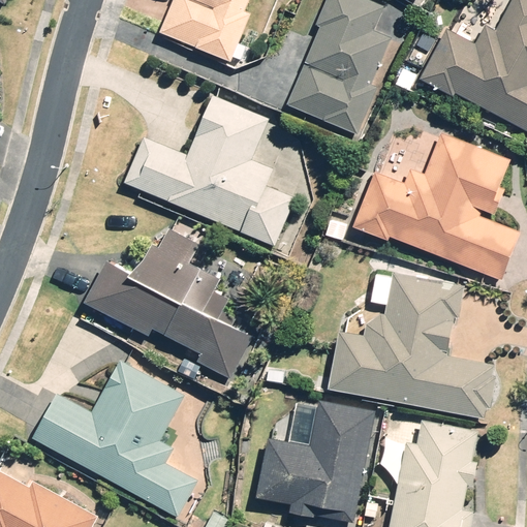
[(169,0),(157,32),(229,62),(250,13),(244,10),(248,0),(169,0)]
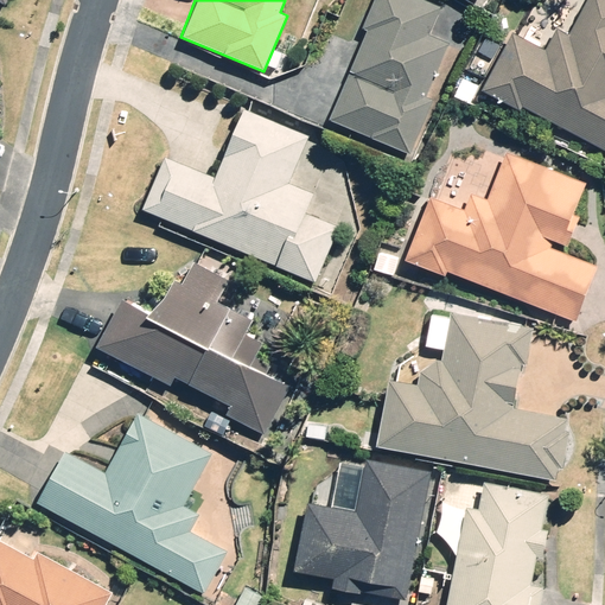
[(367,31),(329,120),(411,154),(433,102),(427,100),(452,44),(431,34),(441,7),(425,0),(375,0),(363,29),(367,31)]
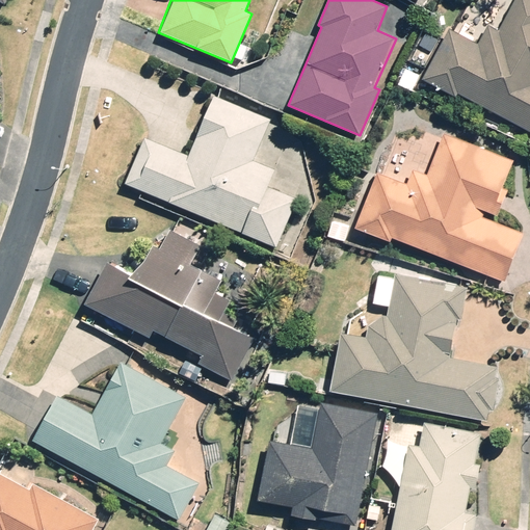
[(517,0),(501,32),(486,25),(477,44),(449,30),(425,79),(529,131),(529,0),(517,0)]
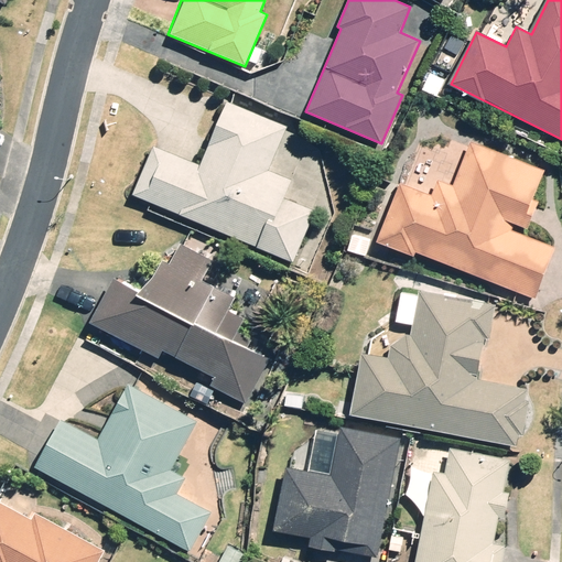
[(287,127),(225,100),(198,163),(157,146),(136,196),(294,262),(315,211),(288,200),(294,182),(268,171),(287,127)]
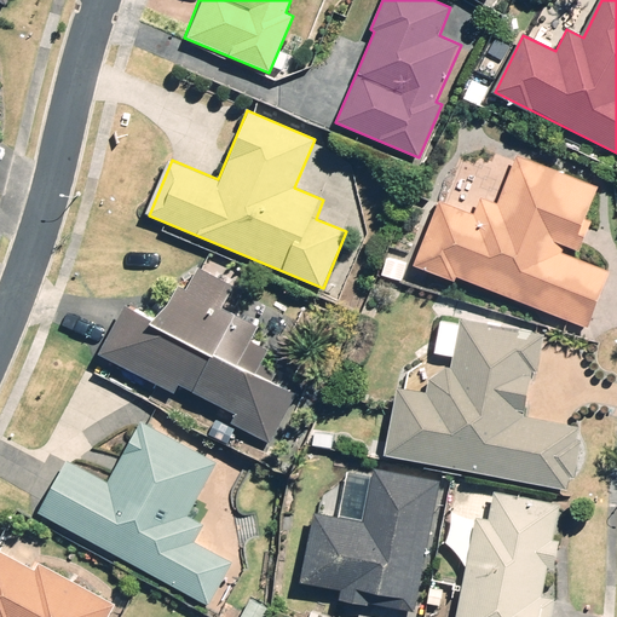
[(576,258),(600,186),(518,159),(501,206),(479,199),(474,213),(437,200),(415,266),(587,323),(606,269),(576,258)]
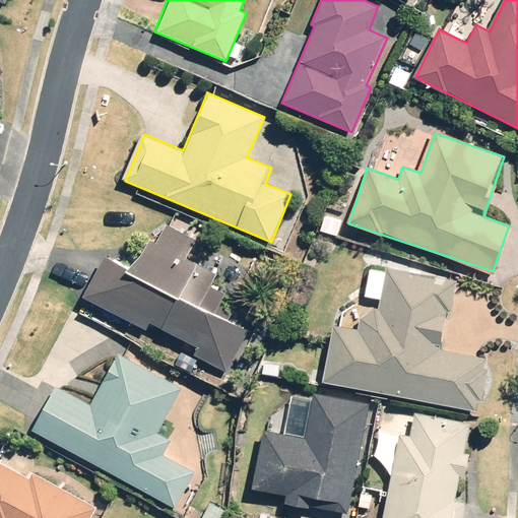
[(228,290),(212,283),(216,275),(187,260),(197,240),(168,224),(146,239),(129,273),(99,259),(76,303),(222,376),(246,330),(215,315),(228,290)]
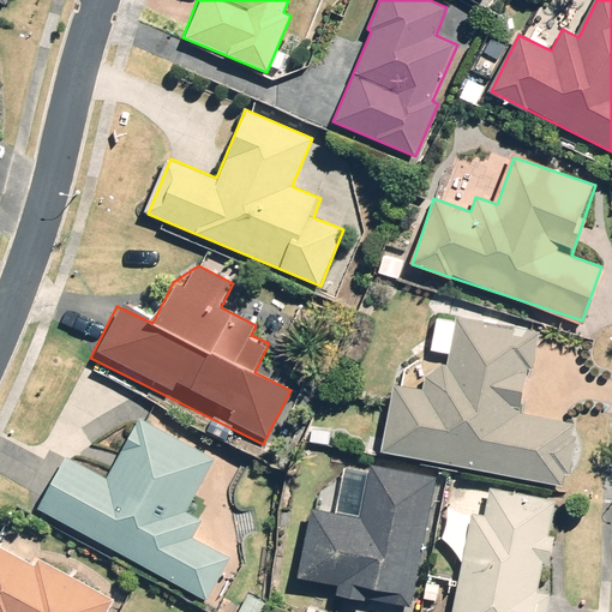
[(418,389),(391,384),(378,454),(559,489),(574,420),(520,409),(535,334),(454,318),(443,373),(423,369),(418,389)]
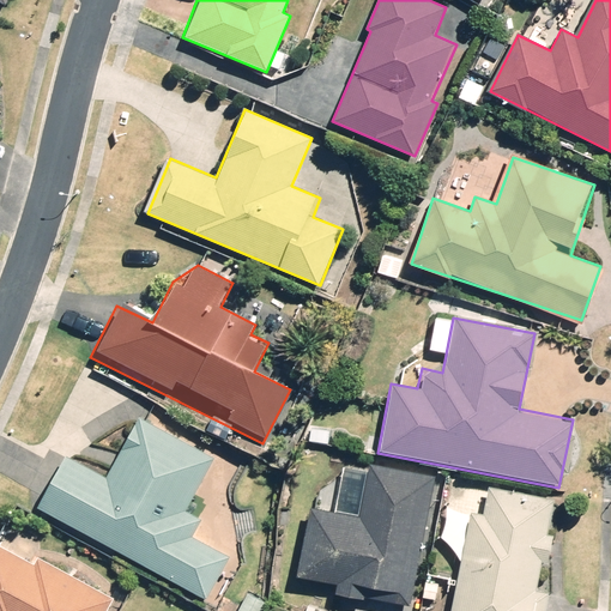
[(203,519),(183,509),(212,457),(140,416),(106,478),(61,453),(32,504),(206,602),(231,557),(193,536),(203,519)]
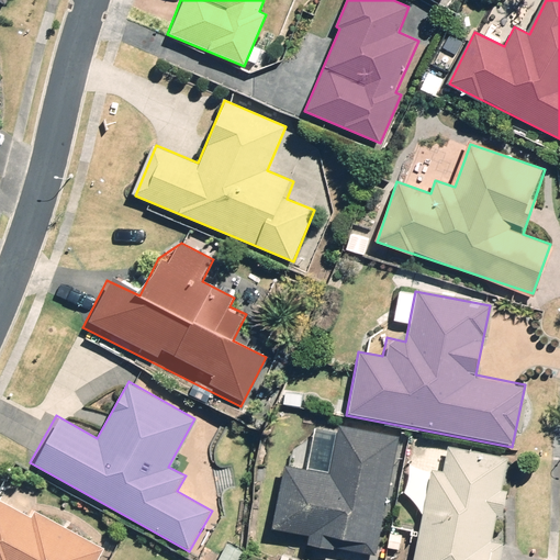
[(399,436),(339,424),(327,480),(282,470),(270,527),(374,550),(399,436)]
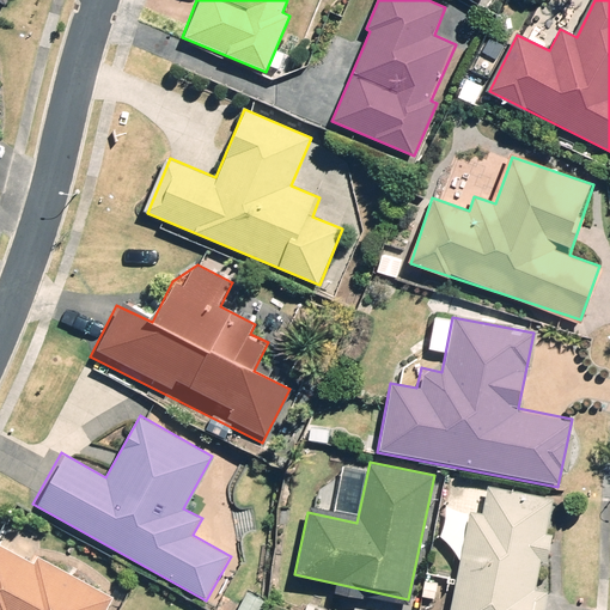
[(450,609),(546,609),(549,595),(535,592),(540,562),(547,563),(551,536),(543,535),(550,496),(487,486),(482,512),(468,508),(450,609)]
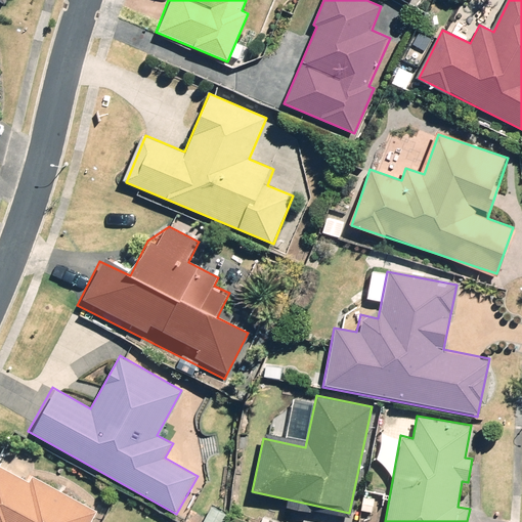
[(222,521),(227,512),(210,504),(202,521),(222,521)]
